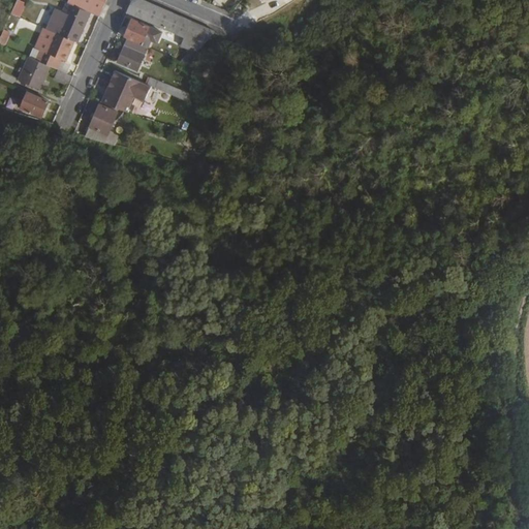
[(21,17),(26,2),(20,0),(14,0),(10,13),(21,17)]
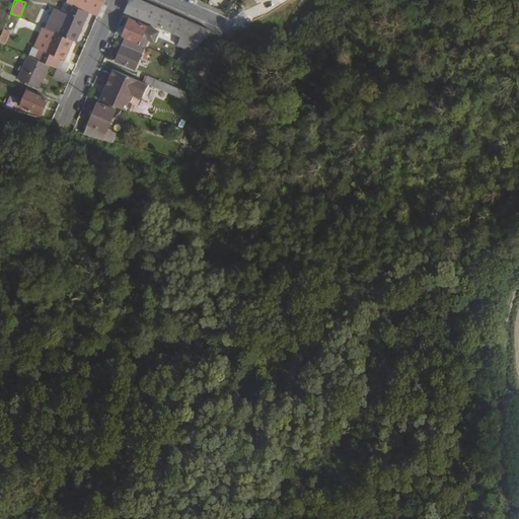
[(66,0),(66,3),(69,5),(88,13),(97,17),(104,0),(66,0)]
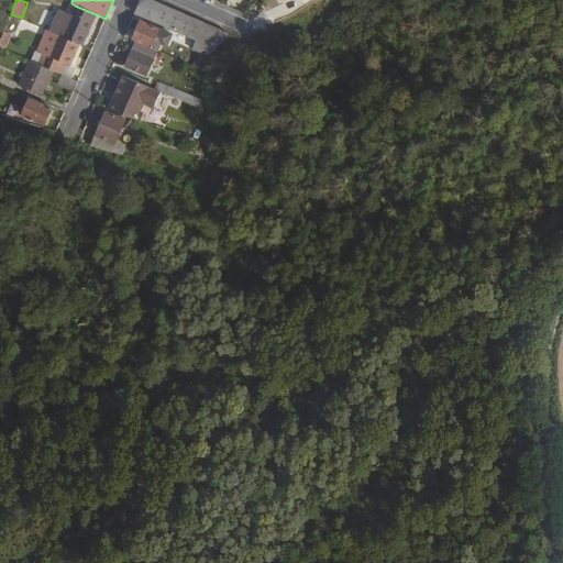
[(135,13),(196,40),(191,50),(202,55),(208,57),(229,34),(151,0),(143,0),(140,1),(135,13)]
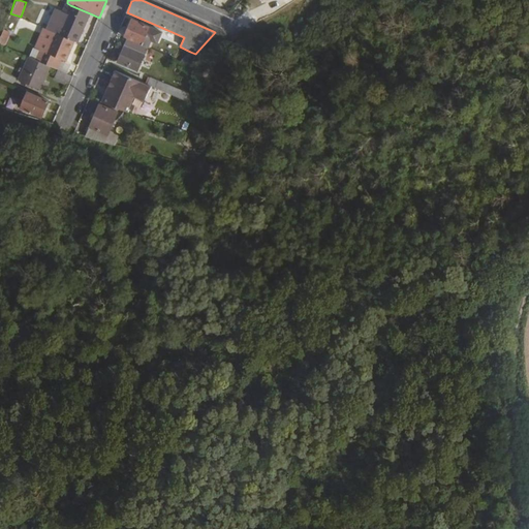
[(70,5),(57,34),(74,42),(76,42),(90,13),(70,5)]
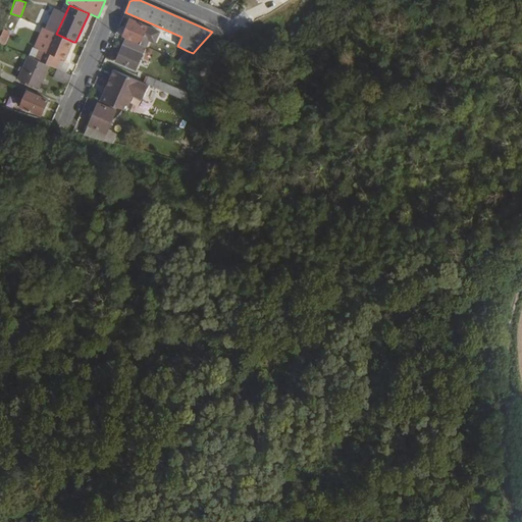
[(115,34),(125,38),(146,47),(150,37),(155,39),(158,33),(131,19),(125,30),(119,27),(115,34)]
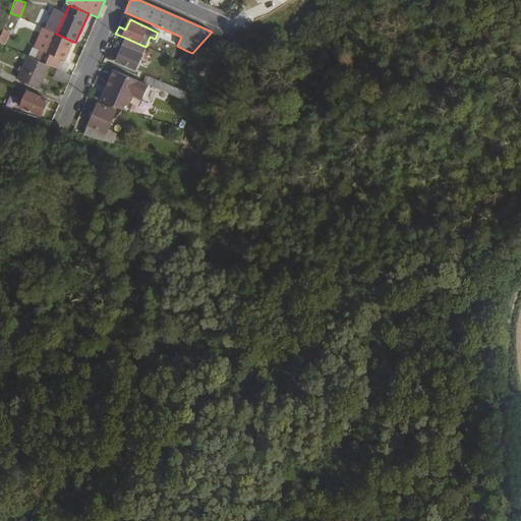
[(56,34),(53,33),(44,29),(36,48),(40,50),(36,59),(54,67),(56,68),(61,58),(65,60),(73,42),(56,34)]
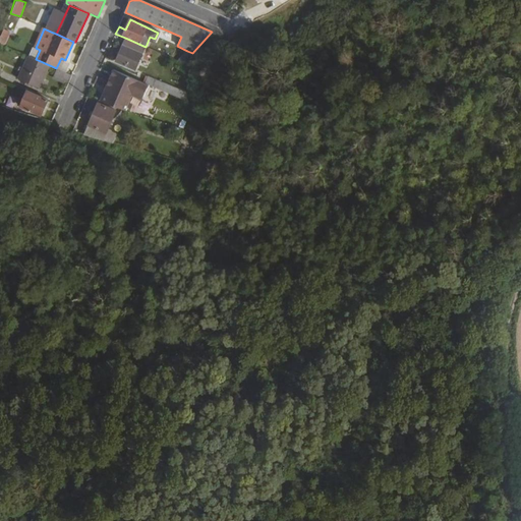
[(125,38),(115,62),(135,70),(146,47),(125,38)]
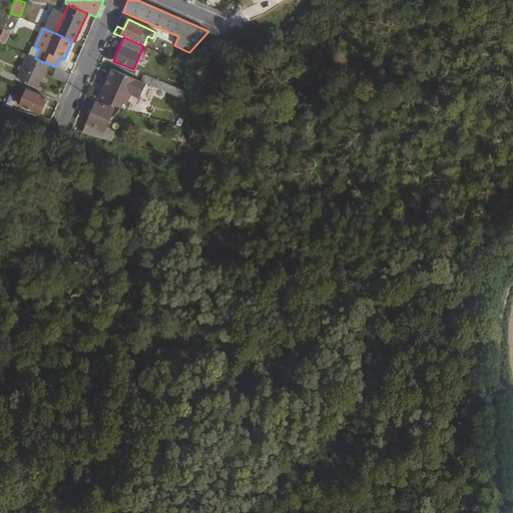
[(184,50),(175,60),(180,62),(189,52),(184,50)]
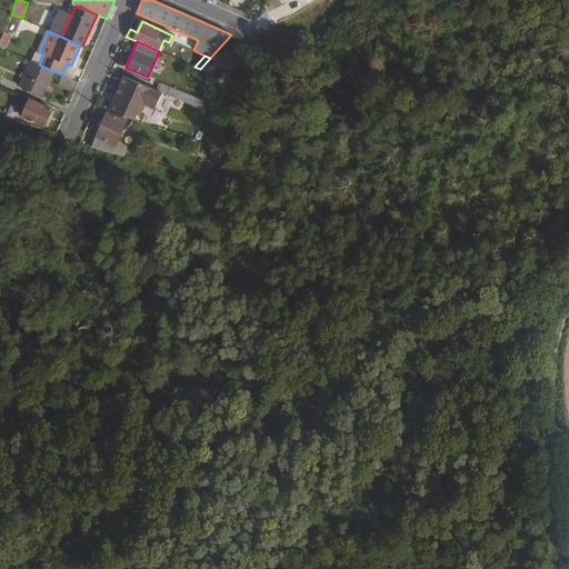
[(32,61),(21,86),(48,97),(59,73),(39,65),(32,61)]
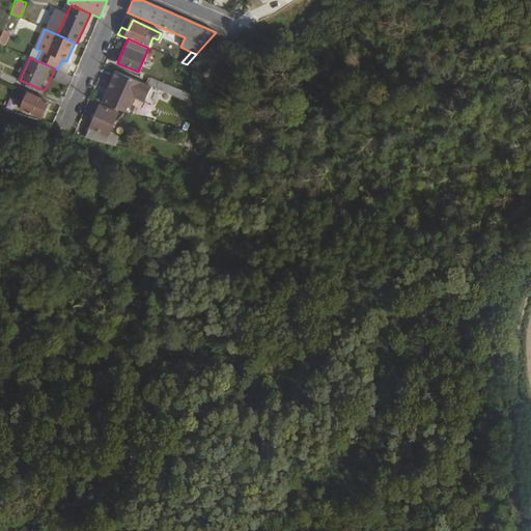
[(58,68),(66,73),(71,64),(62,60),(58,68)]
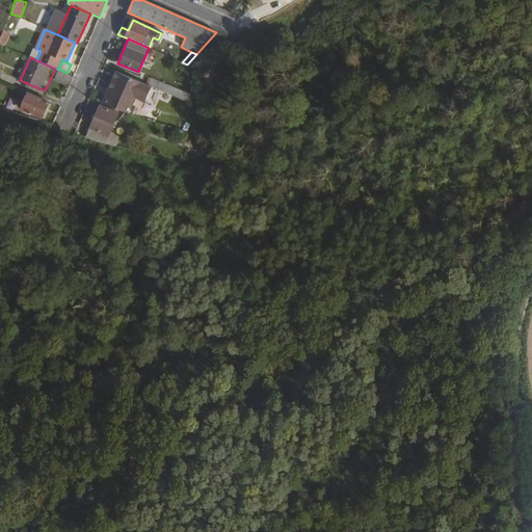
[(58,70),(54,80),(65,85),(67,82),(71,84),(74,76),(58,70)]
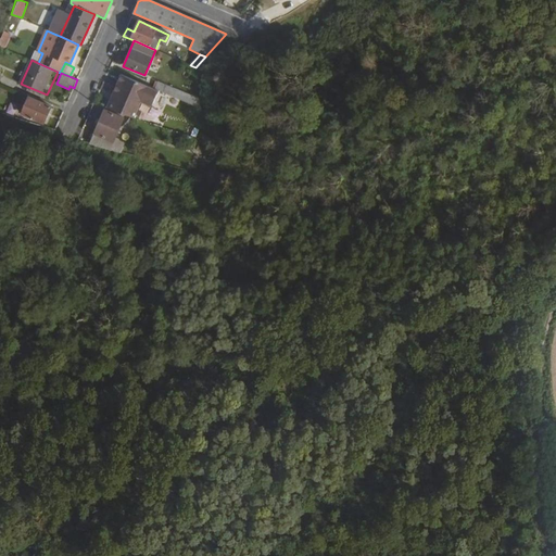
[(121,75),(112,93),(116,93),(117,100),(114,100),(110,109),(134,116),(140,102),(151,106),(158,91),(121,75)]
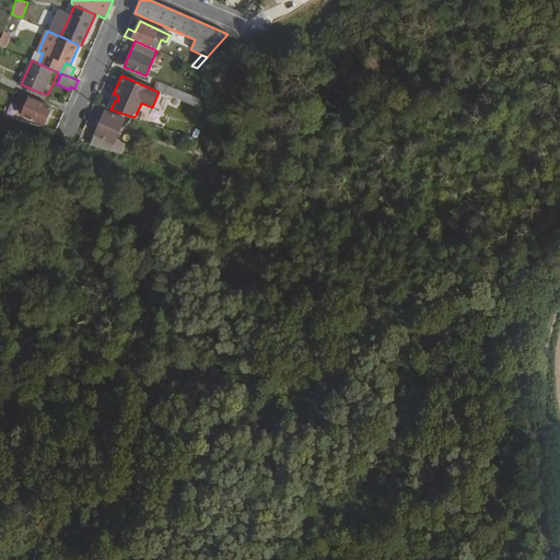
[(193,103),(196,96),(160,82),(158,90),(193,103)]
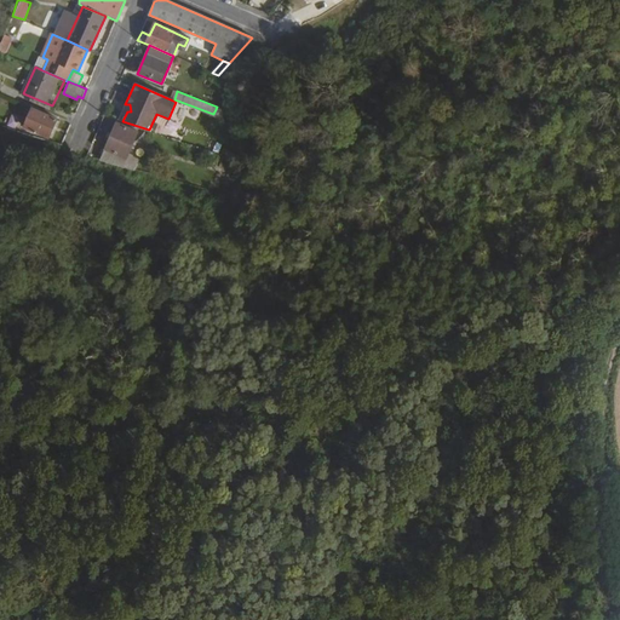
[(33,108),(24,127),(47,137),(56,118),(33,108)]
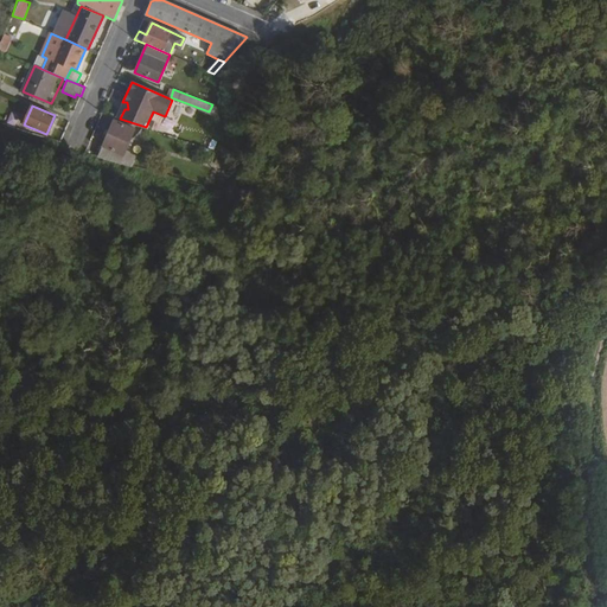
[(113,120),(97,152),(120,158),(121,155),(126,158),(128,152),(123,149),(133,129),(113,120)]
